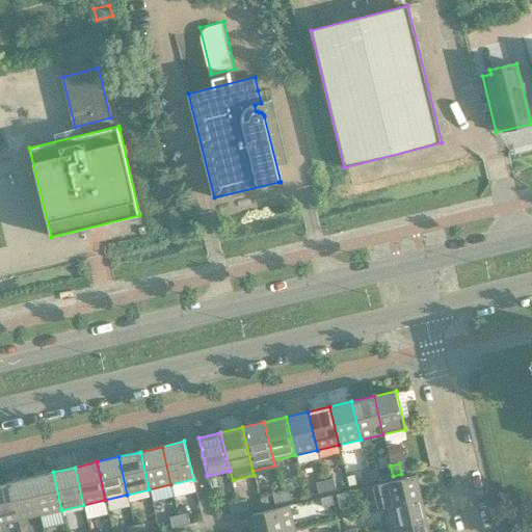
[(377,469),(368,471),(371,481),(379,479),(377,469)]
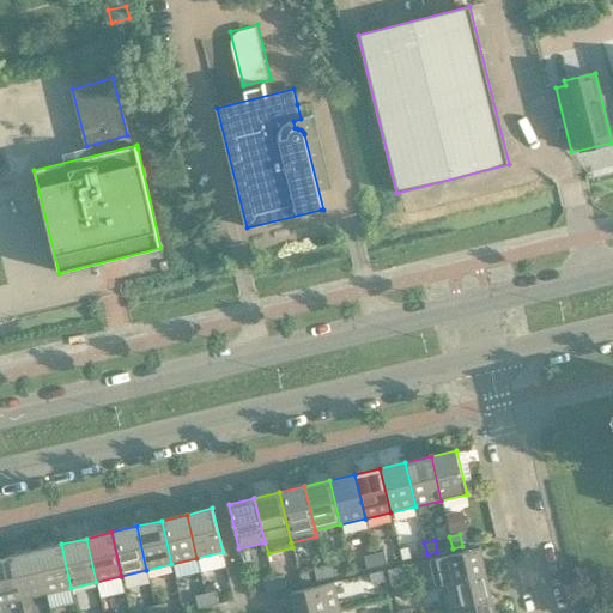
[(417,557),(428,554),(424,542),(414,545),(417,557)]
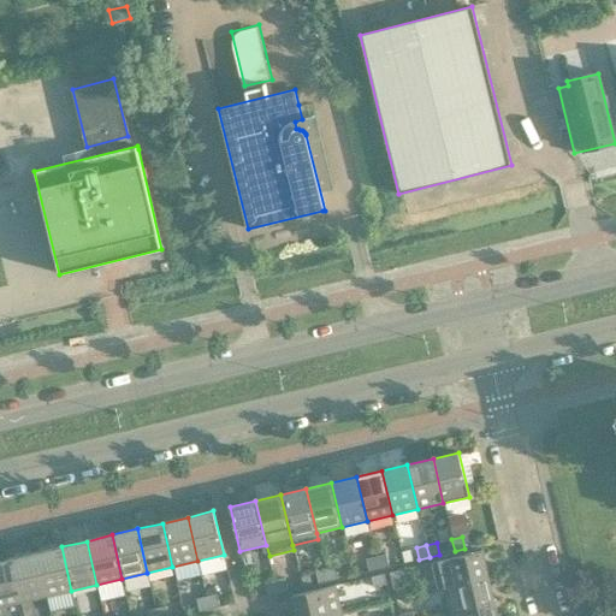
[(61,546),(35,552),(46,597),(71,591),(61,546)]
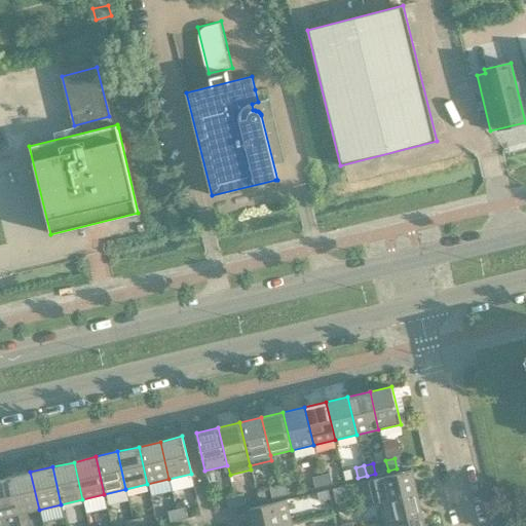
[(349,471),(343,472),(345,480),(351,479),(349,471)]
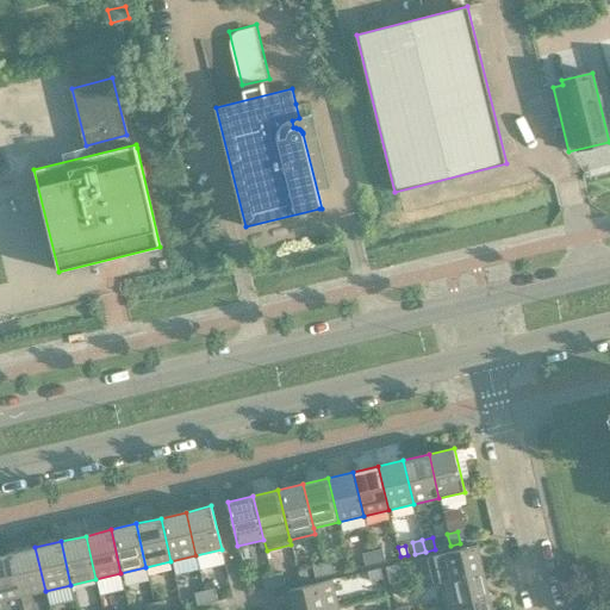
[(484,572),(478,546),(427,558),(434,584),(440,582),(484,572)]
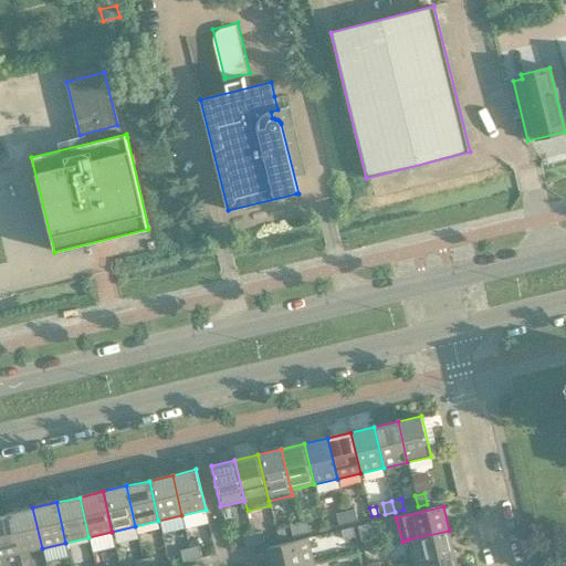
[(32,507),(9,513),(19,554),(42,548),(32,507)]
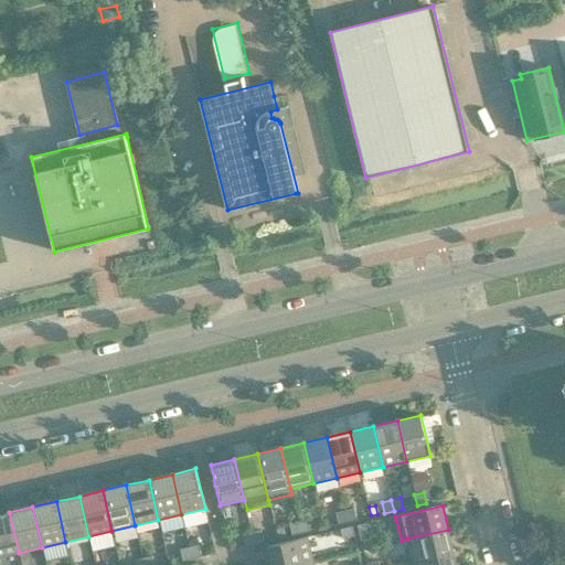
[(354,509),(344,511),(348,522),(356,520),(354,509)]
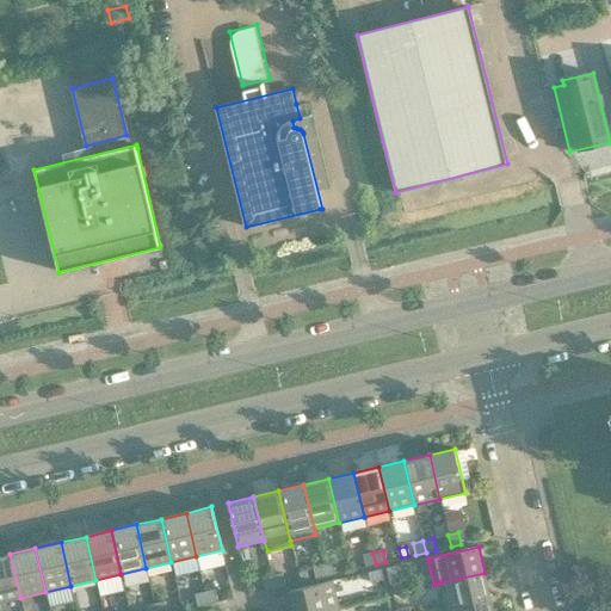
[(365,567),(376,565),(372,553),(363,555),(365,567)]
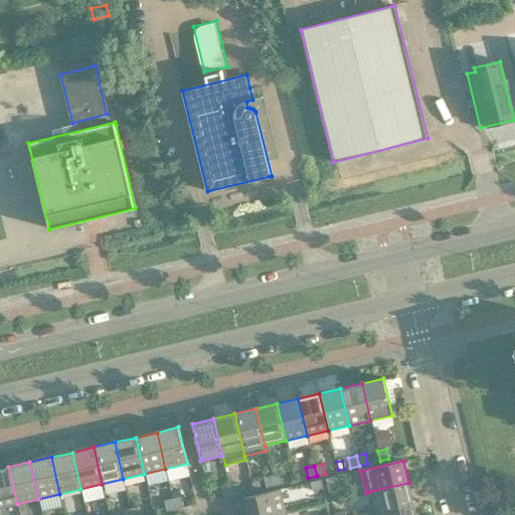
[(0,508),(17,504),(8,467),(0,469),(0,508)]
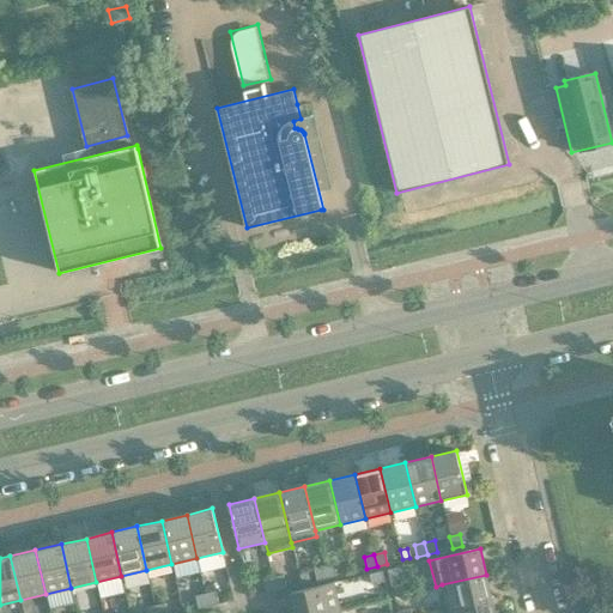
[(334,564),(323,566),(327,578),(337,576),(334,564)]
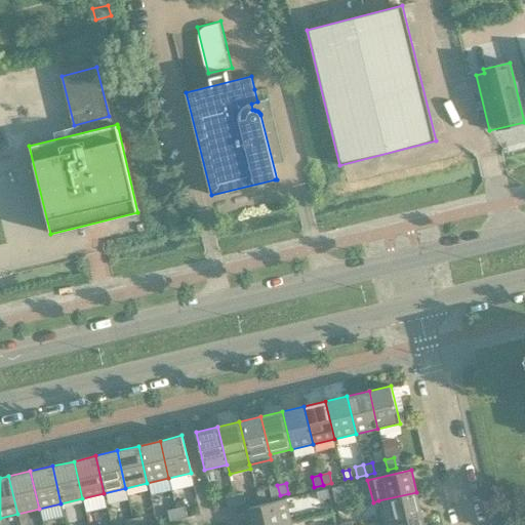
[(271,497),(280,495),(277,485),(269,487),(271,497)]
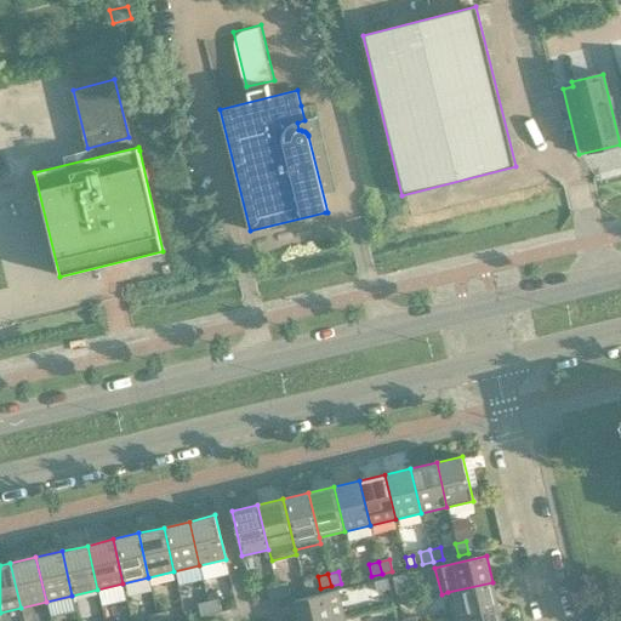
[(409,592),(405,575),(393,577),(397,594),(409,592)]
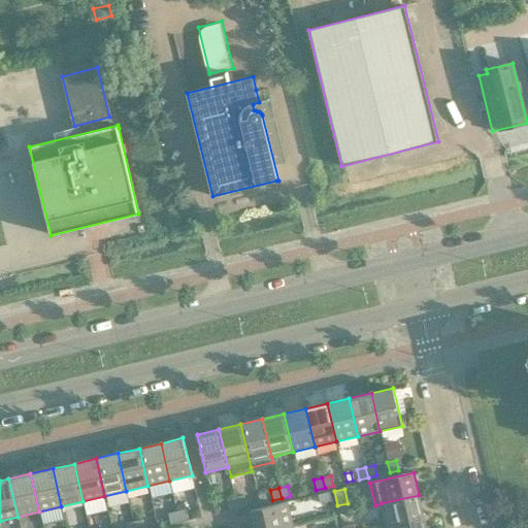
[(265,492),(257,494),(260,503),(267,501),(265,492)]
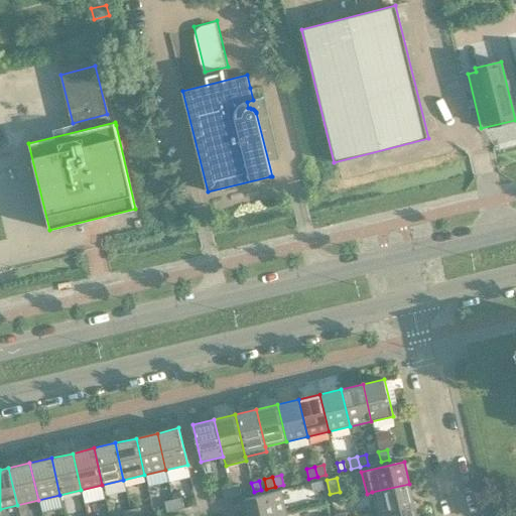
[(324,490),(321,481),(310,484),(312,492),(324,490)]
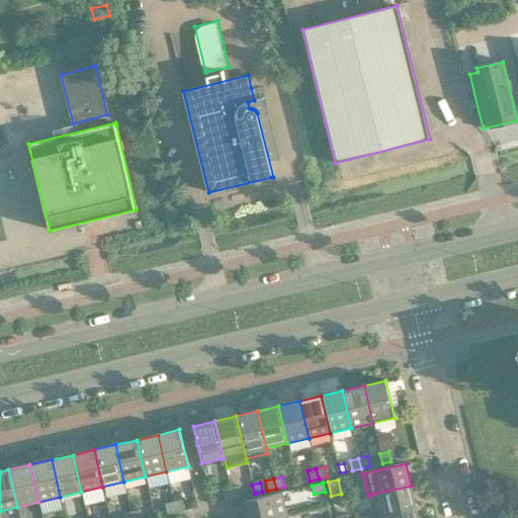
[(416,507),(411,486),(373,494),(378,515),(416,507)]
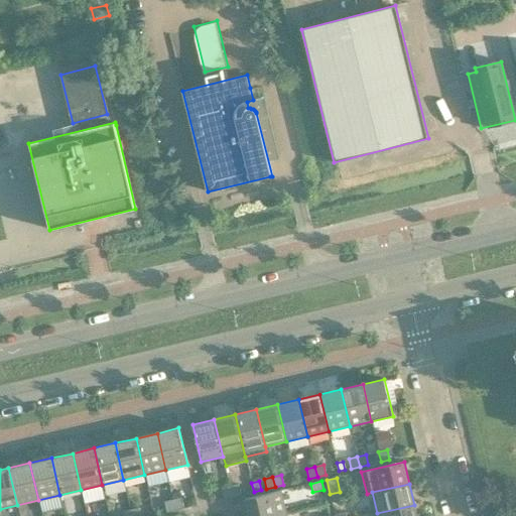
[(239,485),(231,487),(233,497),(241,495),(239,485)]
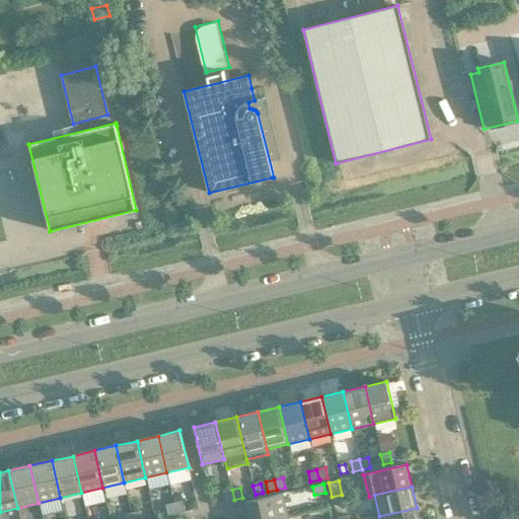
[(225,502),(234,500),(232,490),(223,492),(225,502)]
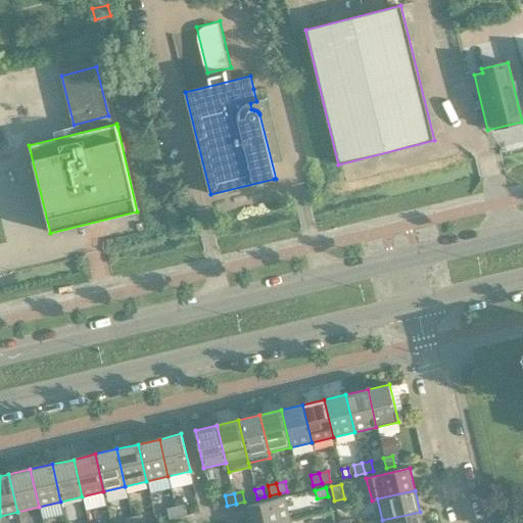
[(182,497),(174,500),(175,507),(184,505),(182,497)]
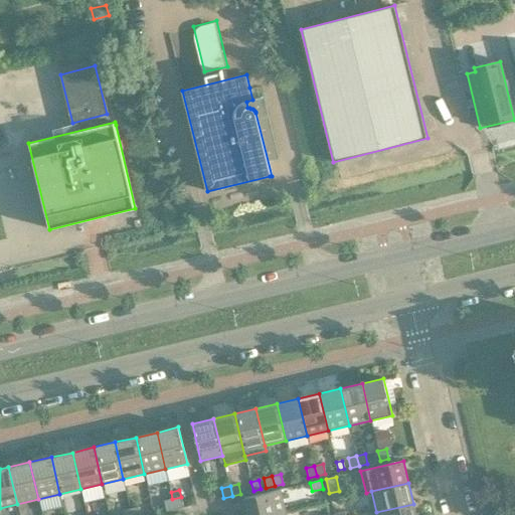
[(280,490),(243,498),(246,514),(271,514),(285,512),(280,490)]
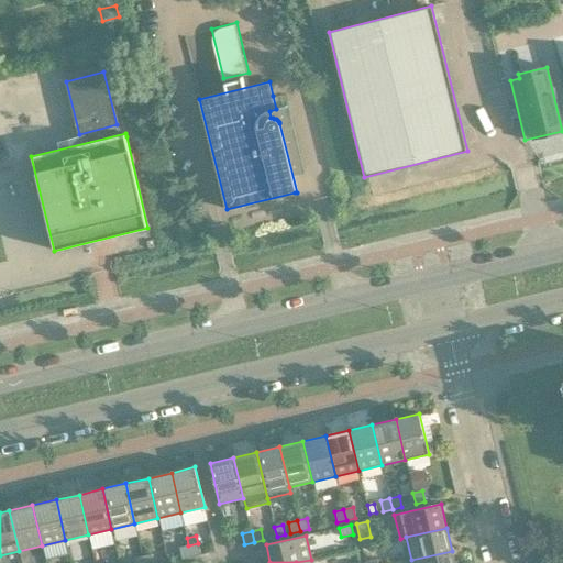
[(198,543),(188,545),(191,558),(200,555),(198,543)]
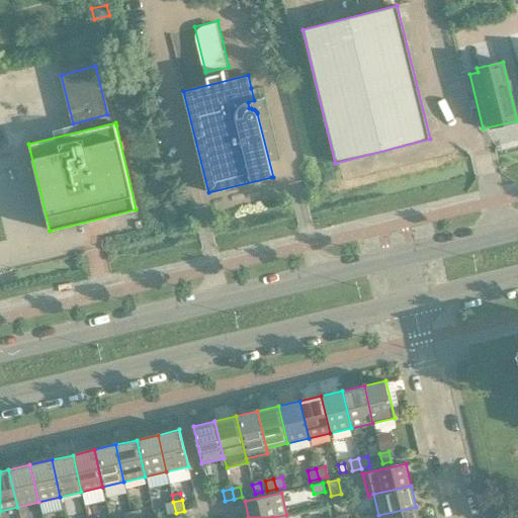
[(176,513),(173,502),(165,504),(168,515),(176,513)]
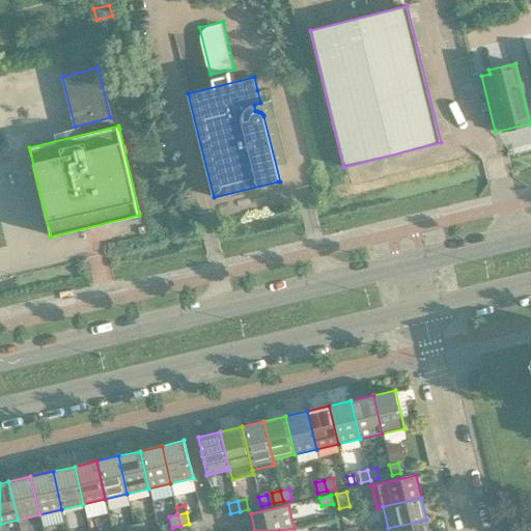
[(428,530),(426,520),(388,528),(388,530),(428,530)]
